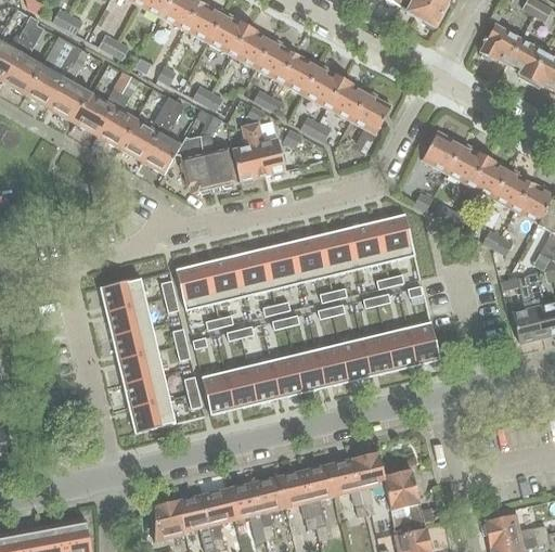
[(46,5),(35,0),(26,0),(28,9),(40,15),(46,5)]
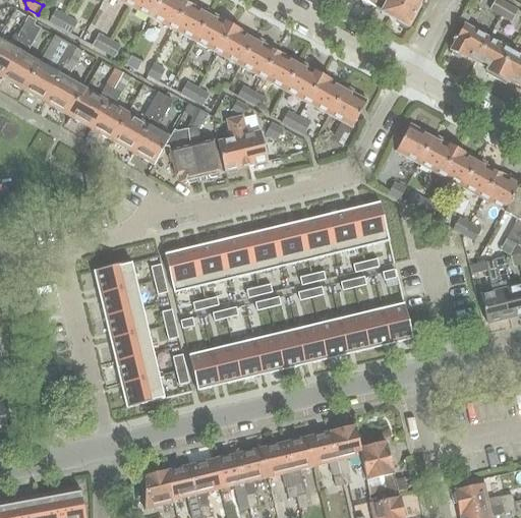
[(132,0),(129,5),(152,17),(161,0),(132,0)]
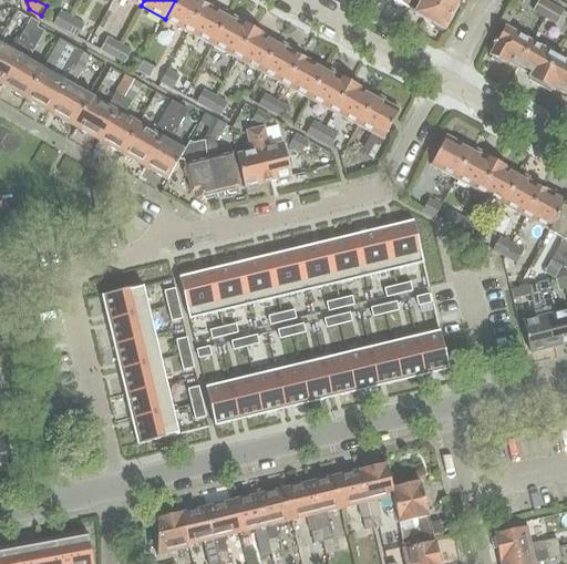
[(175,0),(165,19),(178,27),(189,31),(205,2),(202,0),(175,0)]
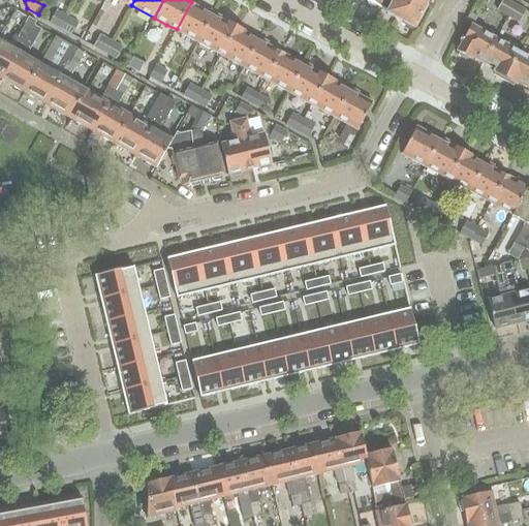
[(426,2),(422,0),(392,0),(386,9),(404,19),(403,21),(412,26),(426,2)]
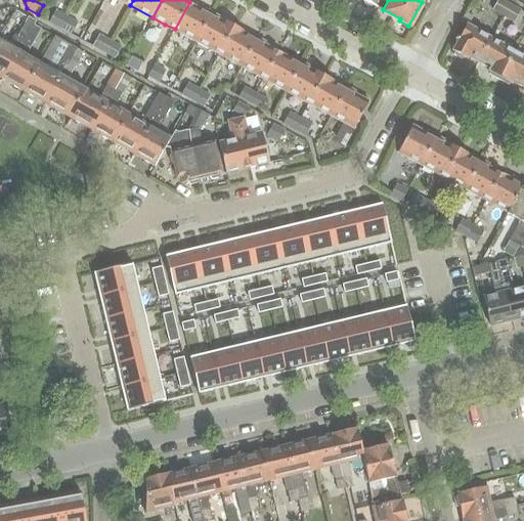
[(496,0),(492,7),(504,13),(510,2),(506,0),(496,0)]
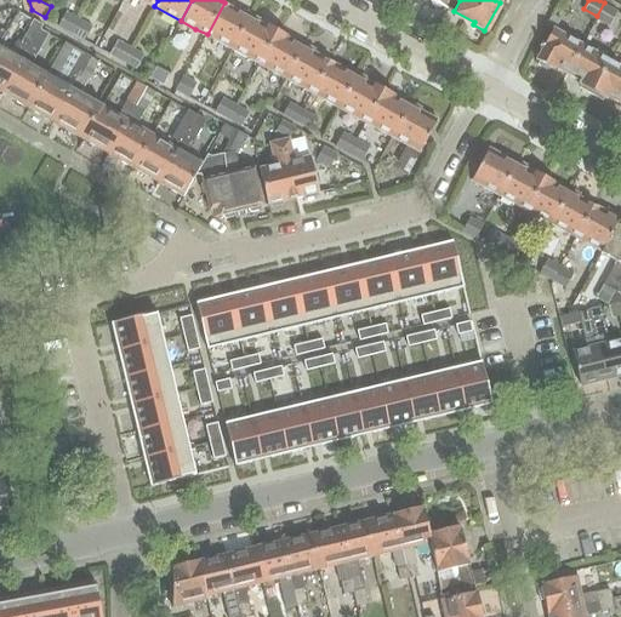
[(224,3),(208,34),(234,49),(252,13),(240,6),(238,9),(224,3)]
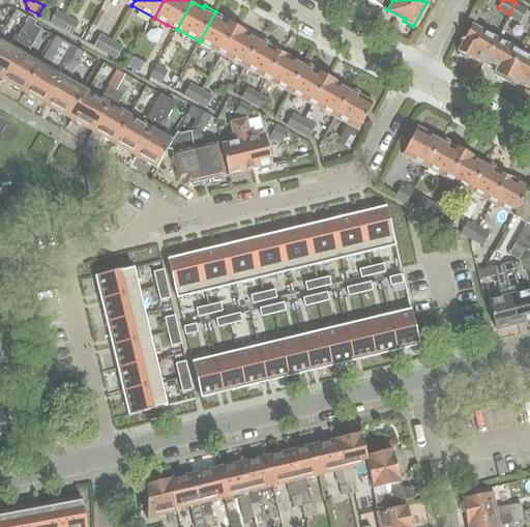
[(516,2),(509,13),(520,20),(526,8),(527,8),(516,2)]
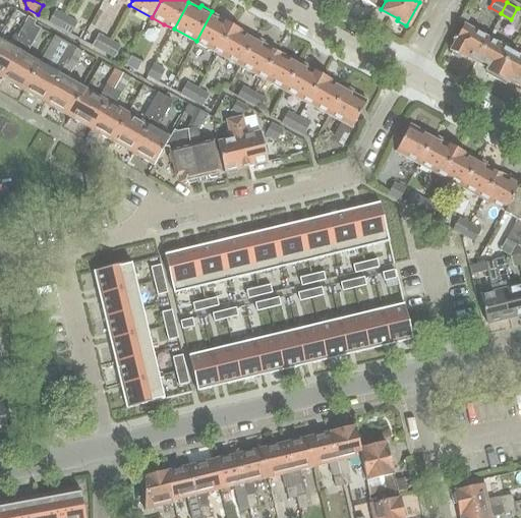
[(65,14),(55,8),(49,20),(59,26),(65,14)]
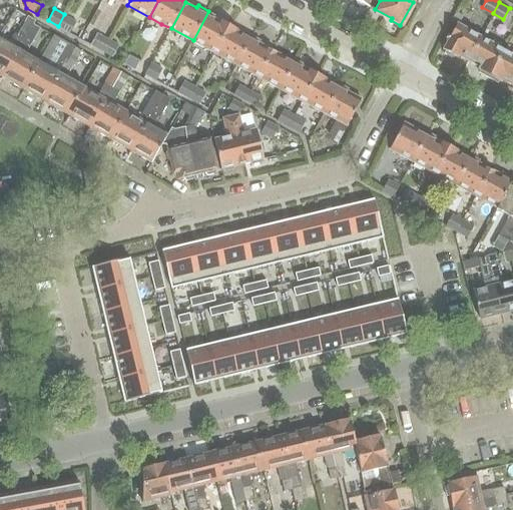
[(456,10),(451,20),(456,22),(457,22),(458,22),(462,14),(456,10)]
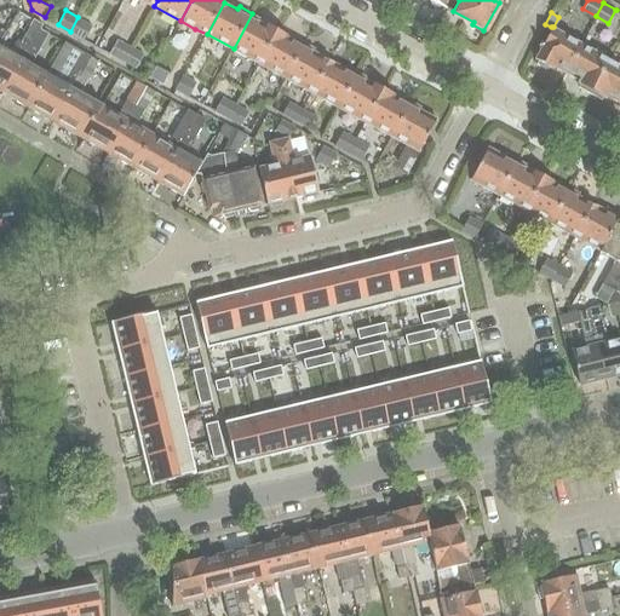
[(242,53),(259,63),(277,29),(262,21),(262,22),(258,21),(259,17),(252,13),(234,49),(242,53)]
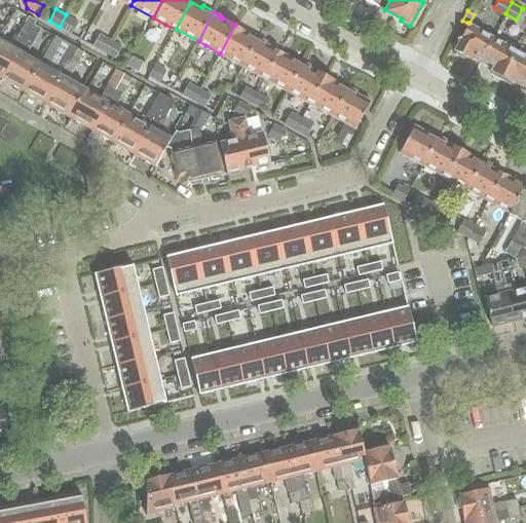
[(60,27),(71,32),(77,21),(66,14),(60,27)]
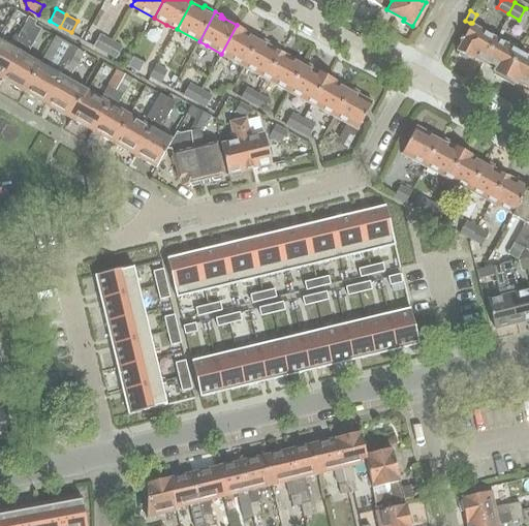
[(36,20),(28,16),(11,44),(0,38),(0,74),(4,78),(35,24),(34,24),(36,20)]
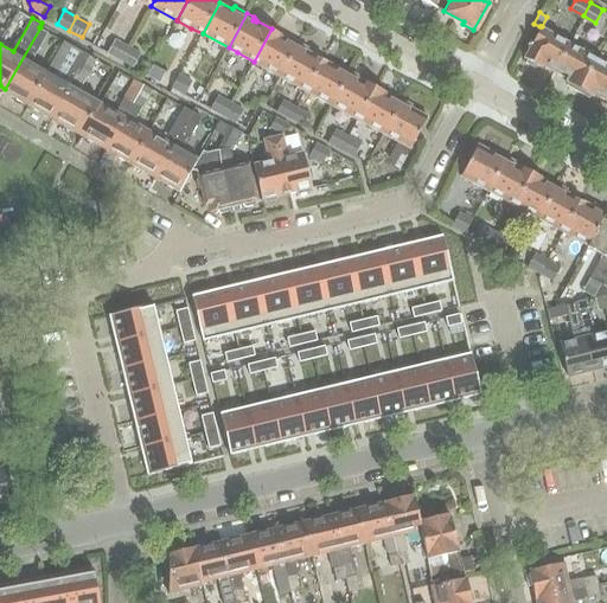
[(541,63),(554,70),(569,42),(542,26),(541,26),(540,26),(531,43),(529,40),(523,51),(524,55),(523,57),(526,58),(525,61),(535,66),(537,64),(540,65),(541,63)]
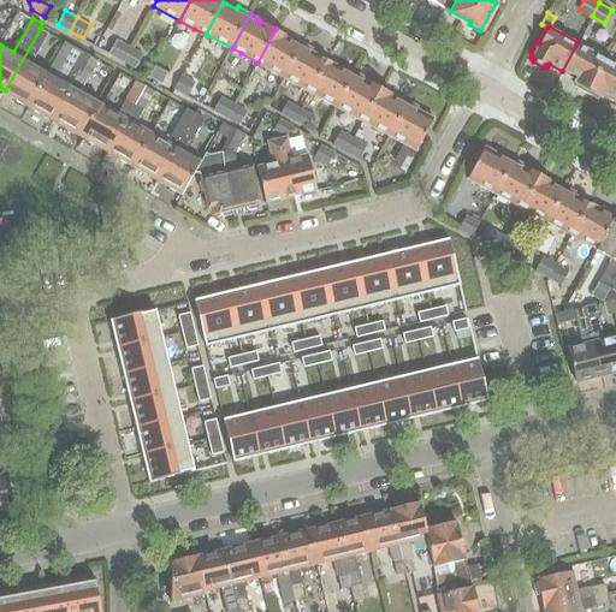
[(24,101),(30,105),(48,72),(47,71),(31,63),(48,31),(41,28),(5,90),(13,95),(16,99),(21,102),(24,101)]
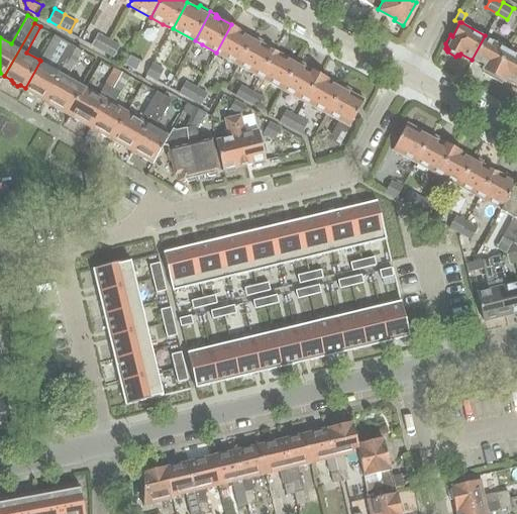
[(238,65),(253,36),(243,31),(243,32),(240,30),(241,30),(231,24),(216,53),(227,59),(238,65)]
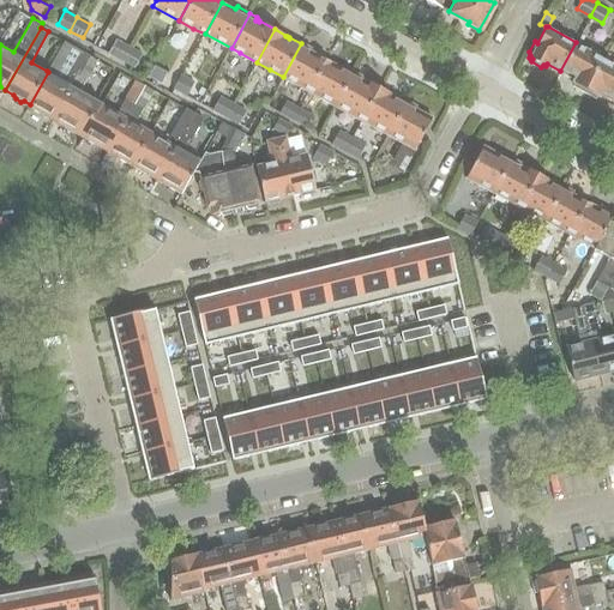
[(128,46),(116,38),(109,52),(121,59),(128,46)]
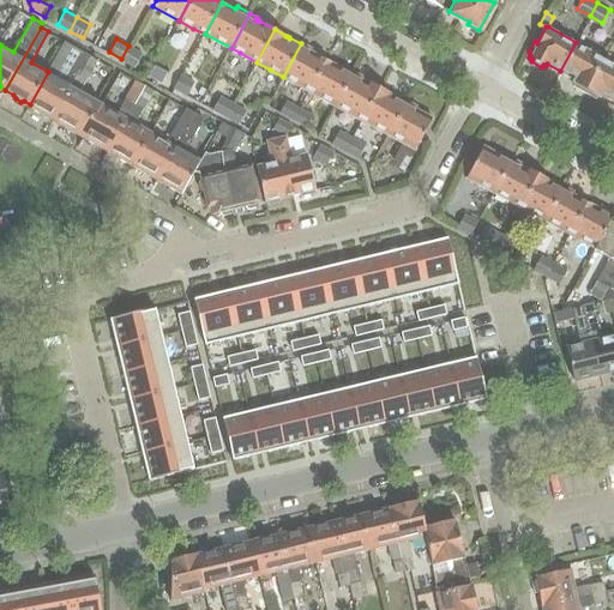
[(64,40),(47,71),(48,72),(62,80),(79,49),(64,40)]
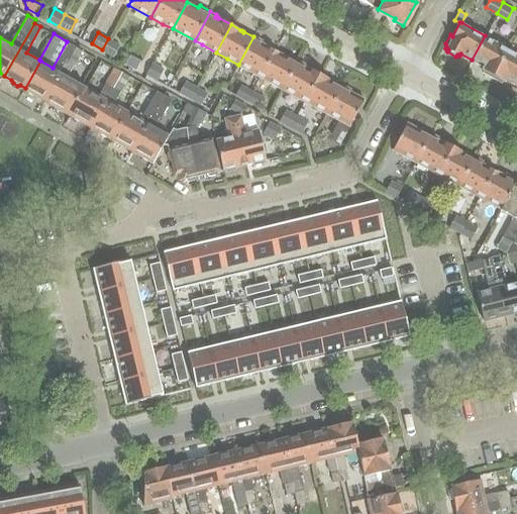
[(483,71),(492,77),(508,47),(485,35),(472,60),(483,66),(482,68),(484,69),(483,71)]
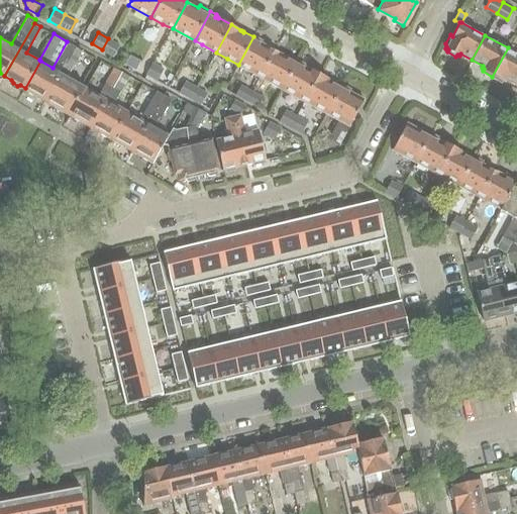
[(275,49),(261,41),(261,40),(253,36),(238,65),(261,77),(275,49)]
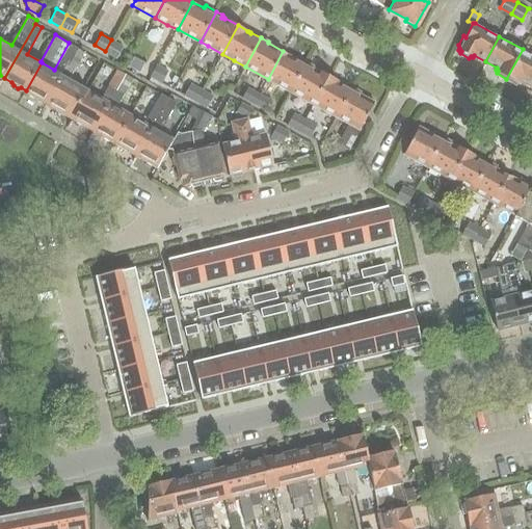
[(105,51),(116,57),(123,45),(111,40),(105,51)]
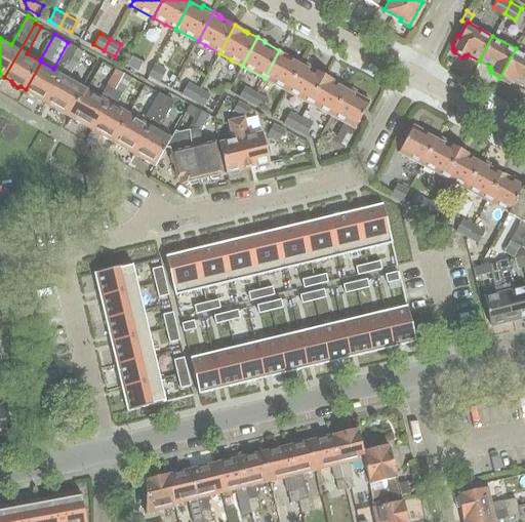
[(53,69),(41,62),(26,89),(27,90),(28,92),(33,95),(36,95),(46,102),(76,47),(68,42),(53,69)]
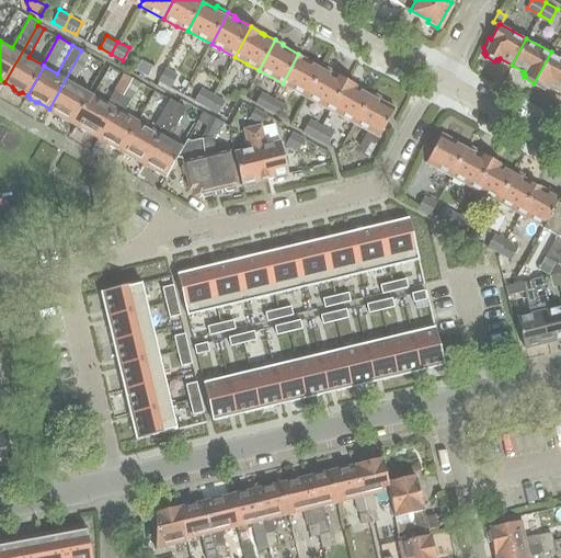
[(67,118),(71,121),(71,120),(88,91),(78,86),(73,83),(89,55),(81,50),(49,109),(58,113),(59,115),(64,118),(67,118)]
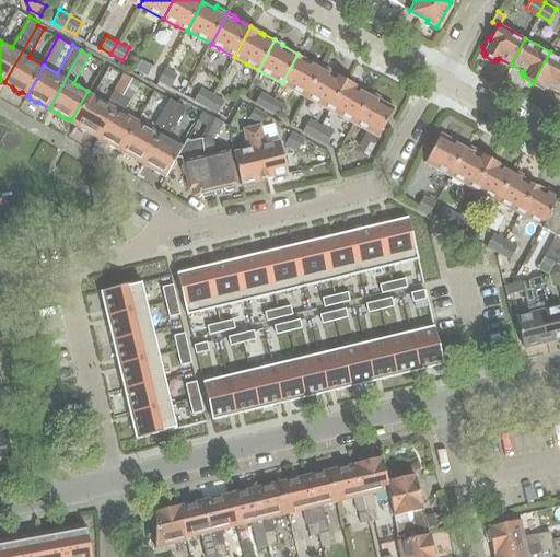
[(548,85),(559,92),(559,91),(559,57),(550,51),(533,83),(543,89),(545,86),(547,88),(548,85)]
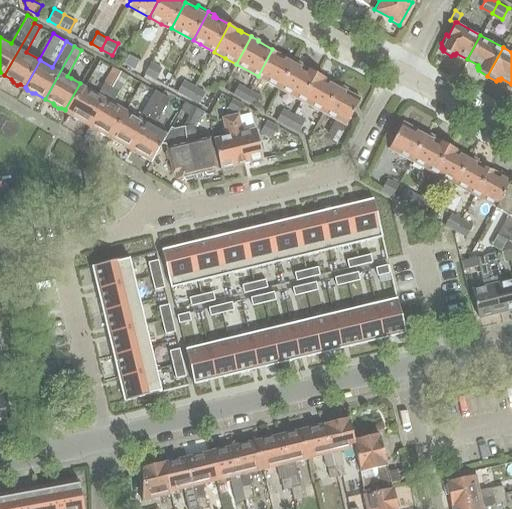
[(274,85),(279,88),(295,59),(286,53),(285,56),(272,49),(258,76),(274,85)]
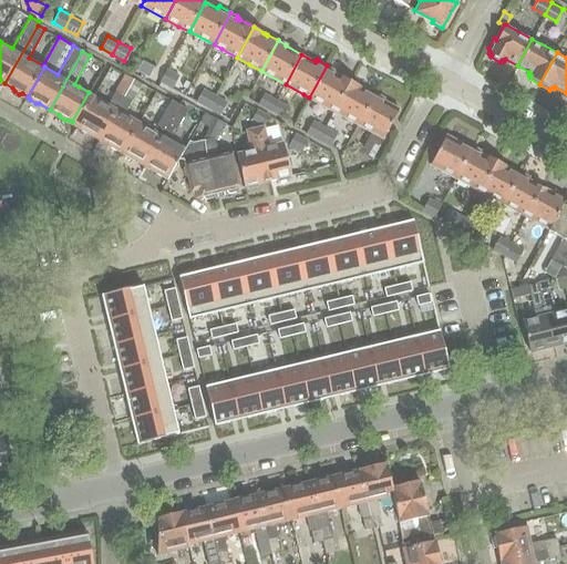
[(92,55),(84,71),(98,78),(105,63),(92,55)]
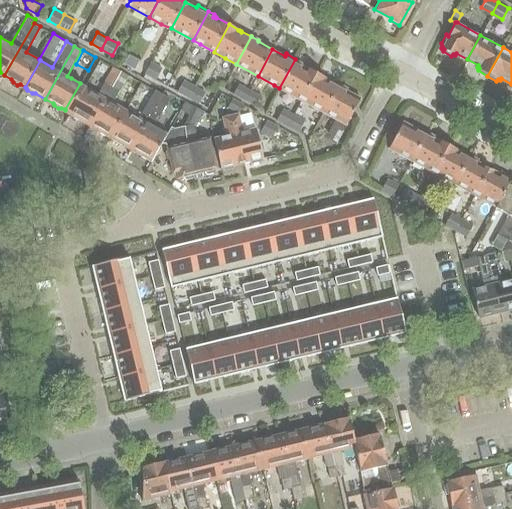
[(136,68),(142,56),(131,51),(125,62),(136,68)]
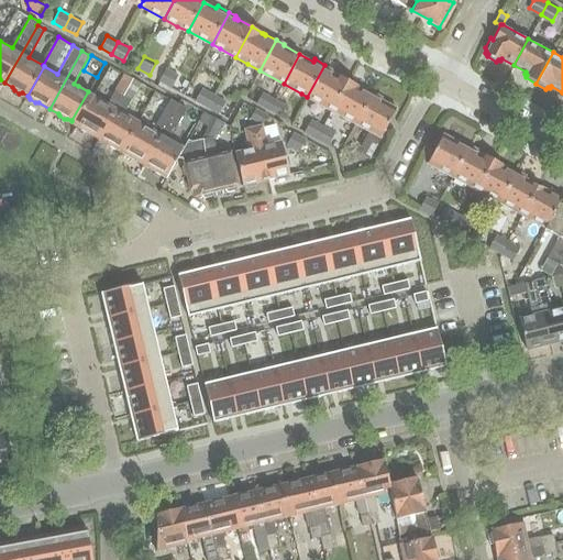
[(333,69),(324,65),(307,97),(331,110),(348,79),(334,72),(334,73),(331,72),(333,69)]
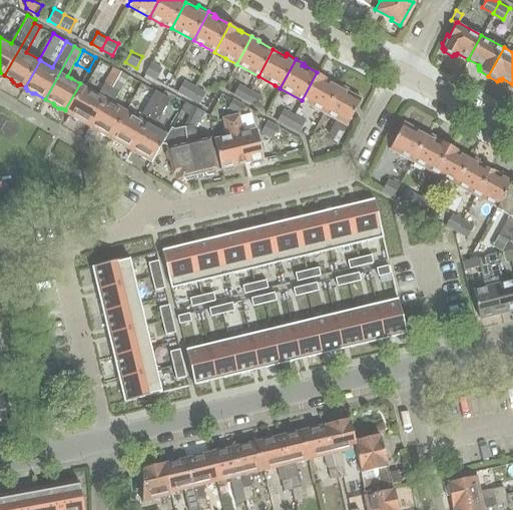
[(155,79),(162,67),(150,61),(144,73),(155,79)]
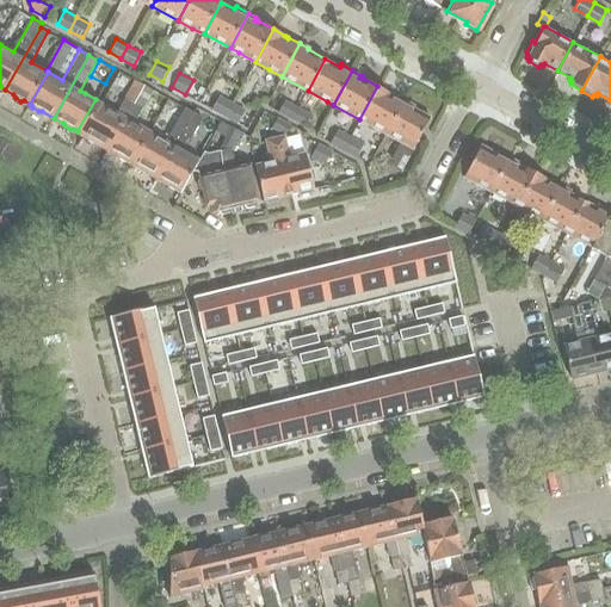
[(136,80),(127,98),(133,101),(142,84),(136,80)]
